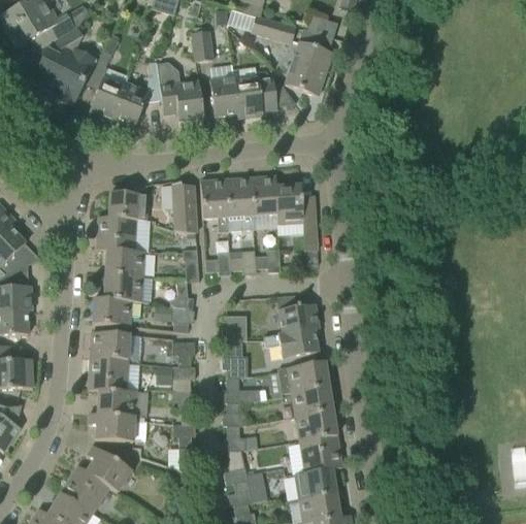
[(36,53),(39,51),(76,29),(77,26),(89,9),(83,5),(58,20),(45,0),(34,0),(24,6),(22,3),(18,5),(0,15),(7,28),(5,29),(17,48),(29,40),(36,53)]
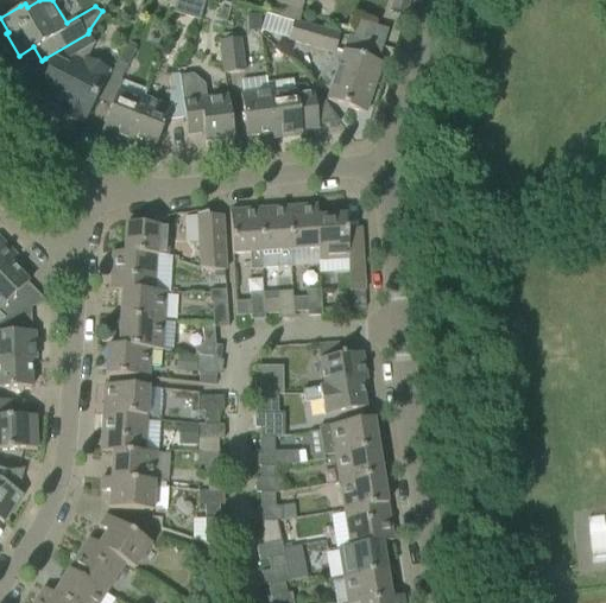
[(177,0),(175,7),(202,14),(206,0),(177,0)]
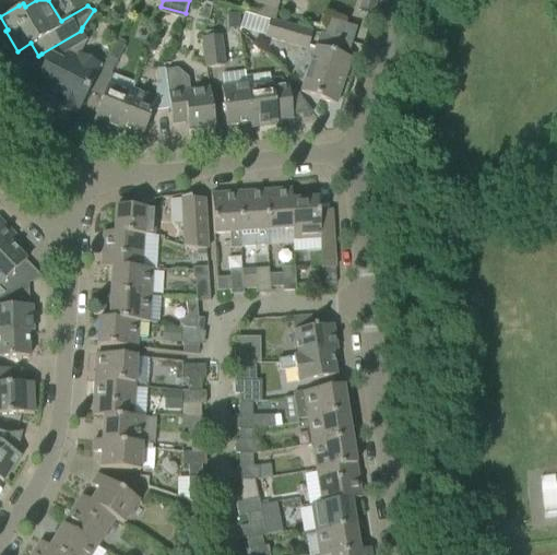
[(261,2),(257,13),(274,19),(280,0),(256,0),(261,2)]
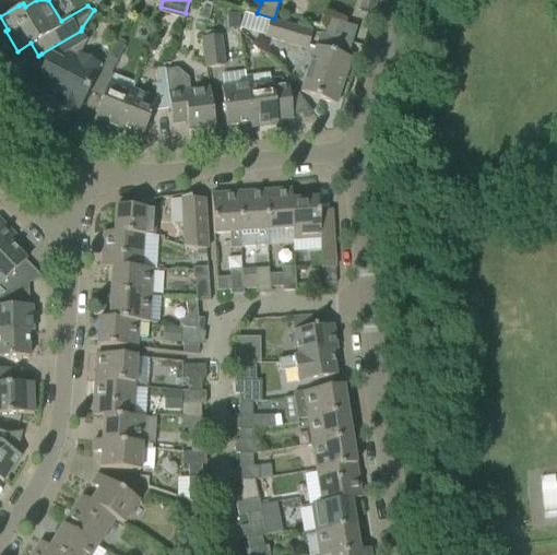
[(362,0),(359,7),(374,11),(377,0),(362,0)]
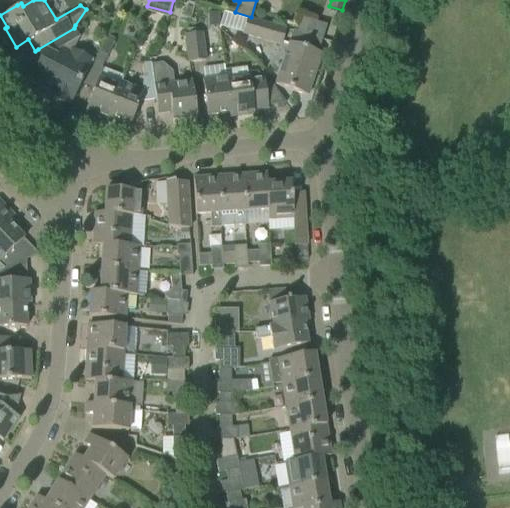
[(251,17),(235,12),(225,9),(221,24),(282,42),(286,27),(251,17)]
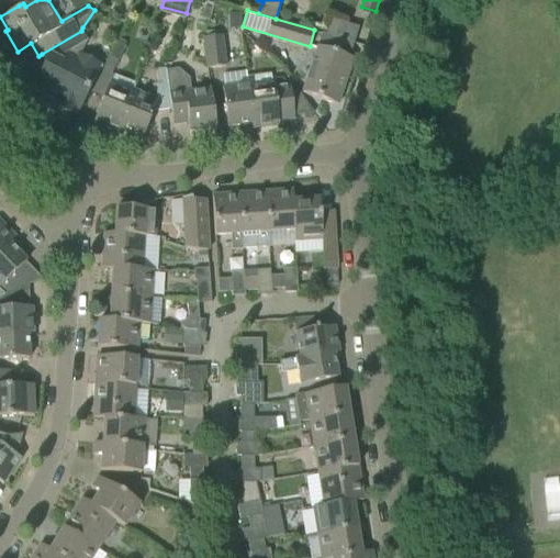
[(81,31),(42,54),(47,63),(37,82),(59,95),(55,102),(76,113),(102,62),(82,52),(89,38),(82,28),(81,31)]
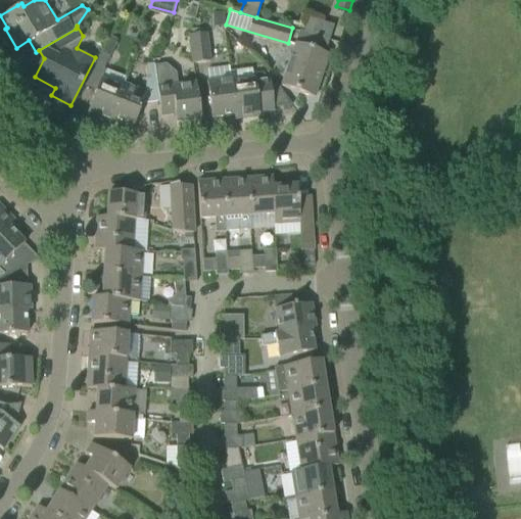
[(191,33),(195,61),(211,59),(207,31),(191,33)]
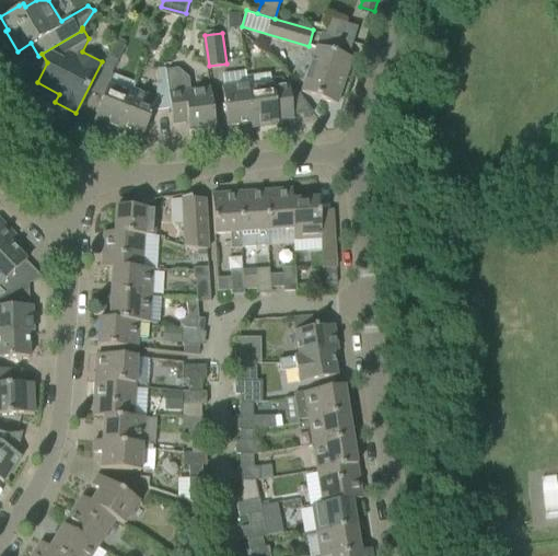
[(102,73),(111,78),(119,58),(127,44),(118,39),(102,73)]
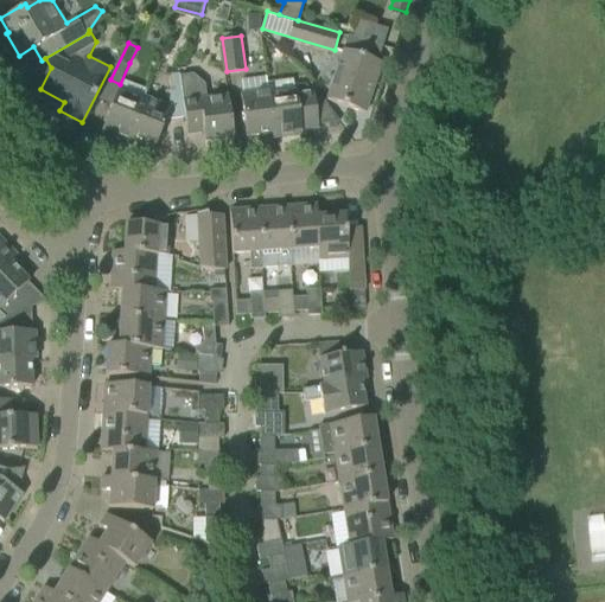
[(344,47),(328,98),(365,110),(383,61),(344,47)]
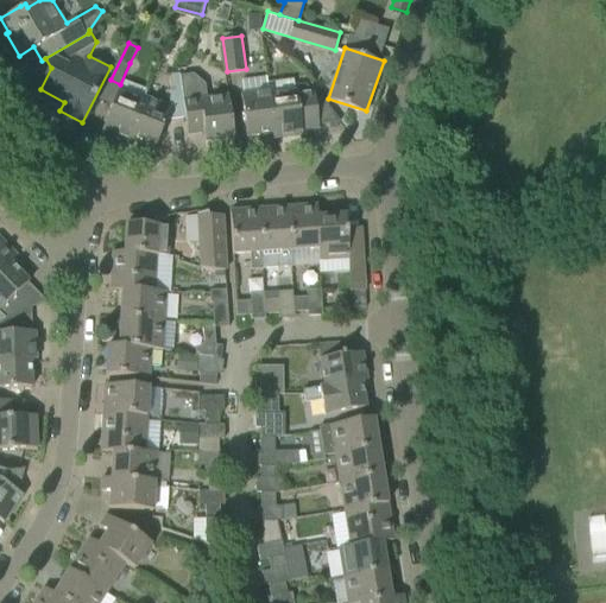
[(195,71),(182,74),(181,74),(187,115),(189,132),(206,129),(207,140),(235,137),(229,94),(209,96),(207,81),(195,71)]
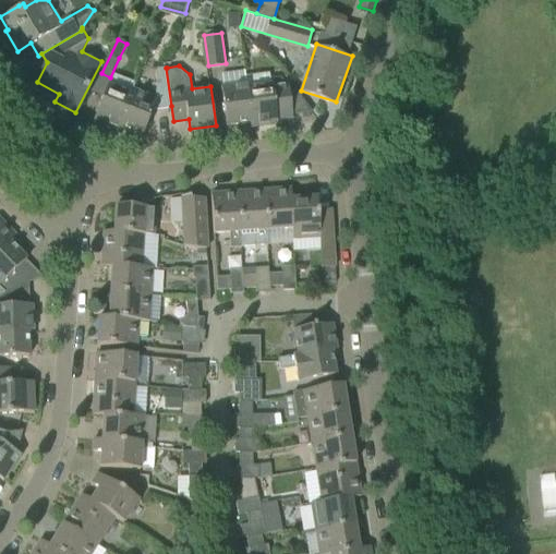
[(227,123),(252,120),(248,86),(249,86),(248,81),(246,69),(224,72),(226,84),(221,85),(225,101),(227,123)]
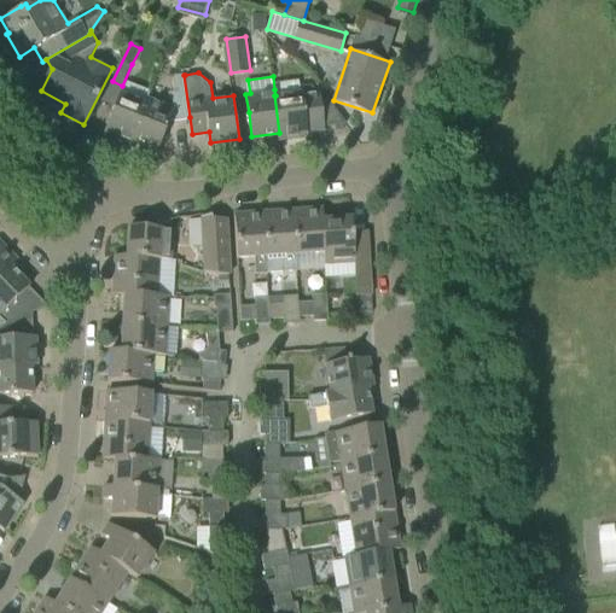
[(279,133),(279,139),(308,135),(308,130),(325,128),(325,124),(347,121),(329,95),(320,97),(319,91),(318,91),(312,83),(301,85),(302,92),(275,95),(274,95),(279,133)]
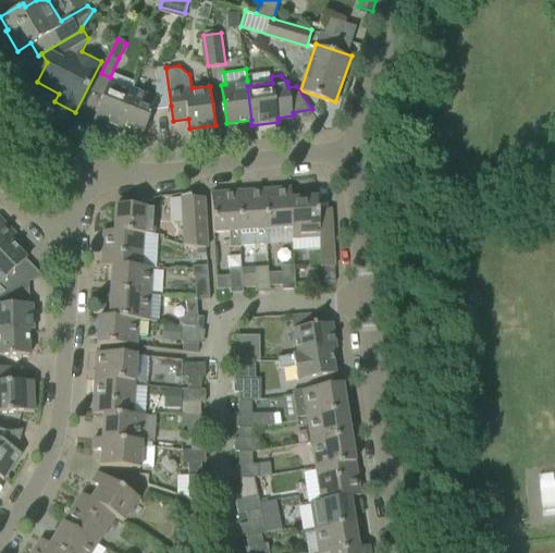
[(118,128),(120,124),(119,124),(132,91),(131,91),(108,83),(94,119),(118,128)]
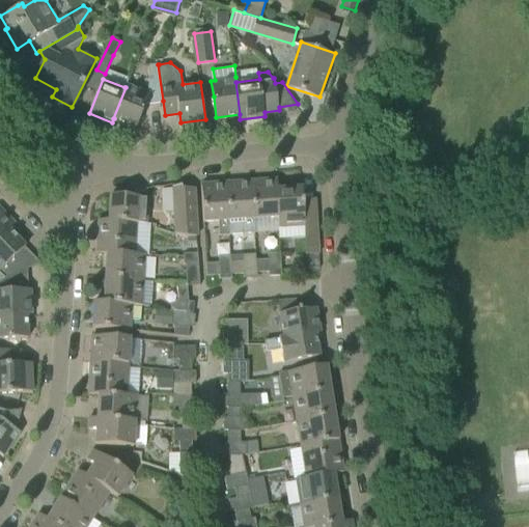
[(113,118),(114,118),(136,127),(146,101),(147,91),(127,82),(124,87),(126,87),(113,118)]
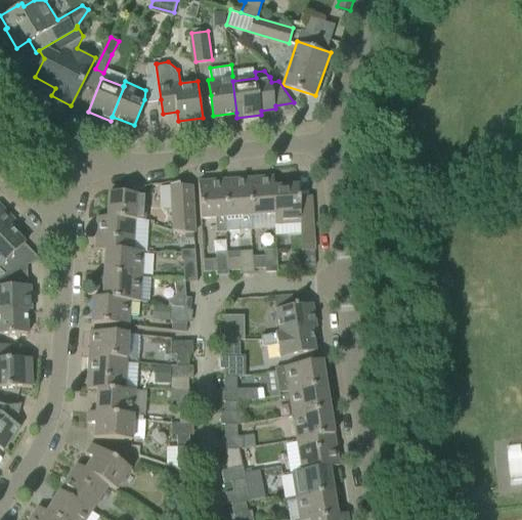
[(251,214),(275,213),(275,212),(274,185),(273,175),(249,177),(251,214)]
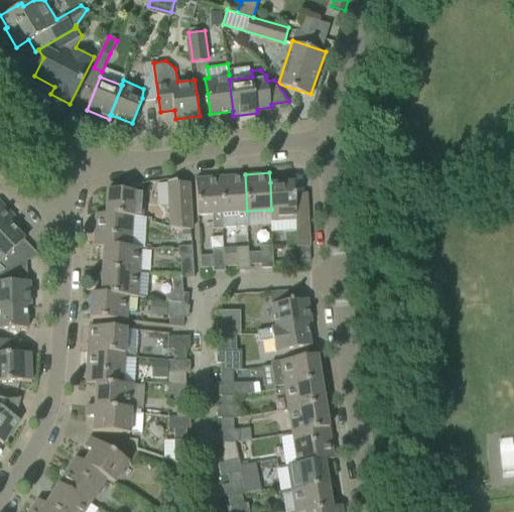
[(248,225),(247,211),(245,174),(221,175),(223,212),(224,227),(248,225)]
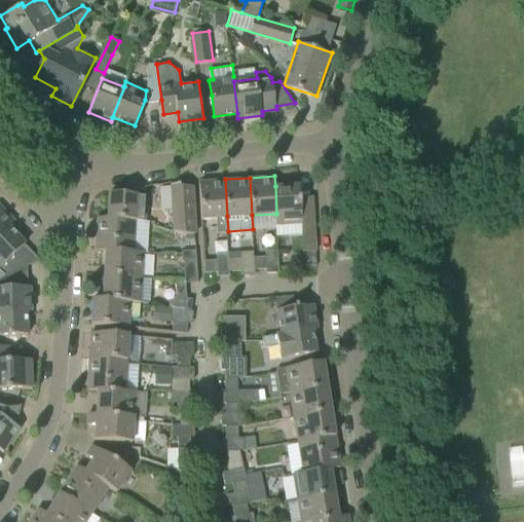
[(218,231),(228,231),(227,216),(225,179),(199,181),(202,218),(217,217),(218,231)]
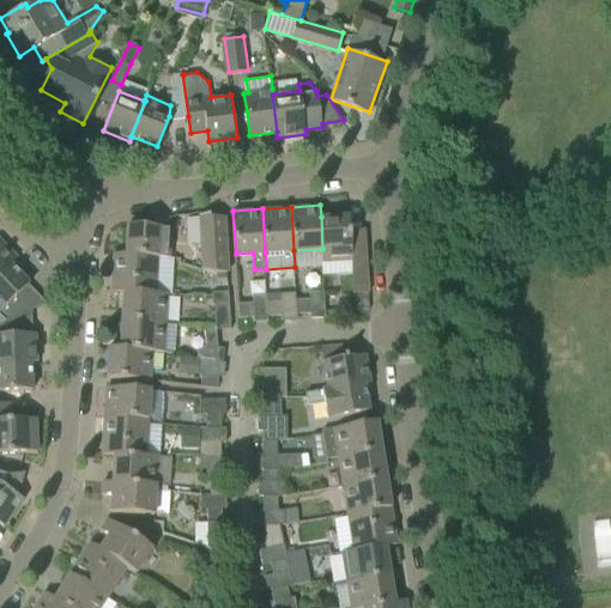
[(204,267),(216,271),(218,271),(228,271),(225,214),(211,216),(211,212),(201,212),(204,267)]
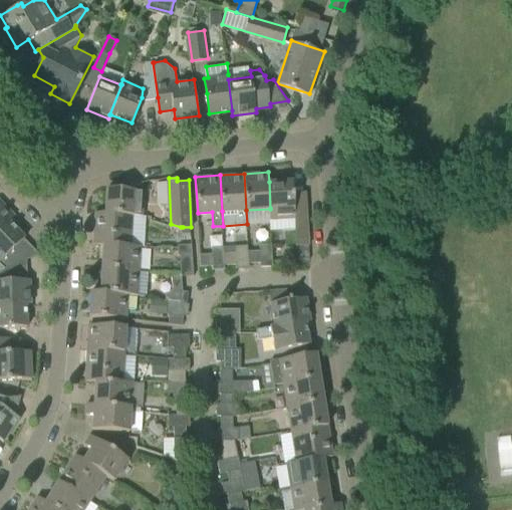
[(296,228),(296,233),(308,232),(306,191),(294,192),(293,181),(269,182),(270,208),(270,209),(271,229),(296,228)]
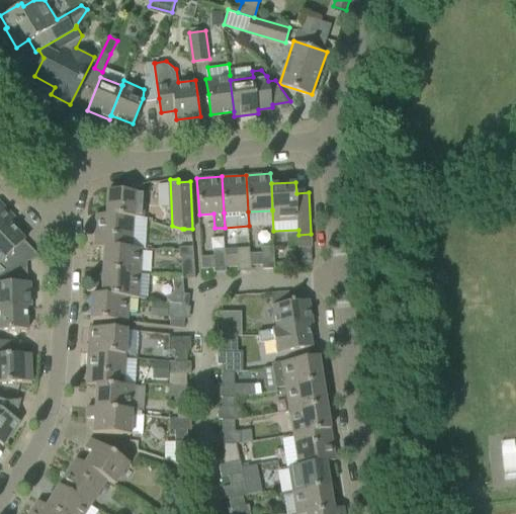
[(108,188),(107,212),(106,213),(134,215),(134,216),(143,217),(145,191),(108,188)]
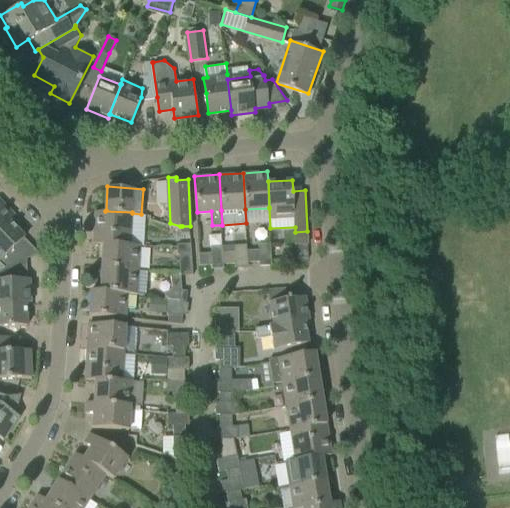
[(0,227),(9,219),(13,216),(7,210),(10,207),(0,197),(0,227)]
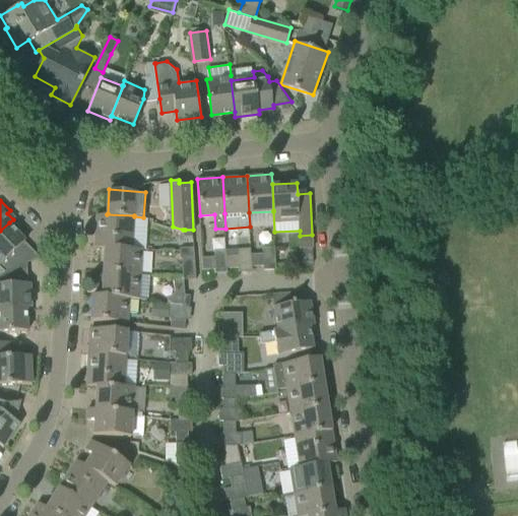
[(98,213),(95,241),(132,243),(134,216),(134,215),(107,214),(108,213),(98,213)]
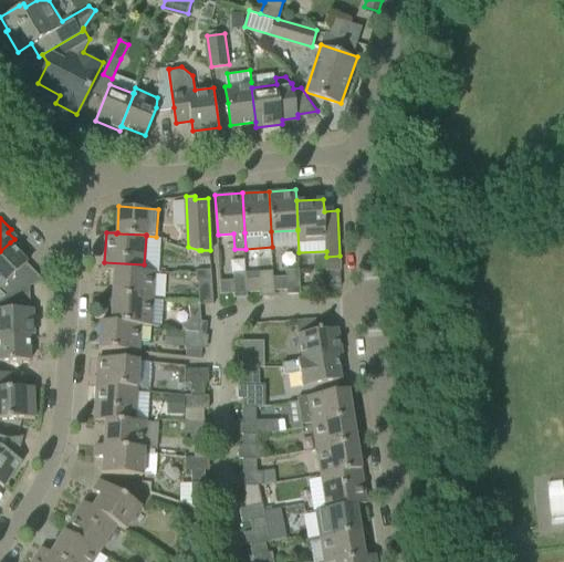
[(0,287),(11,276),(28,261),(10,242),(0,251),(0,287)]
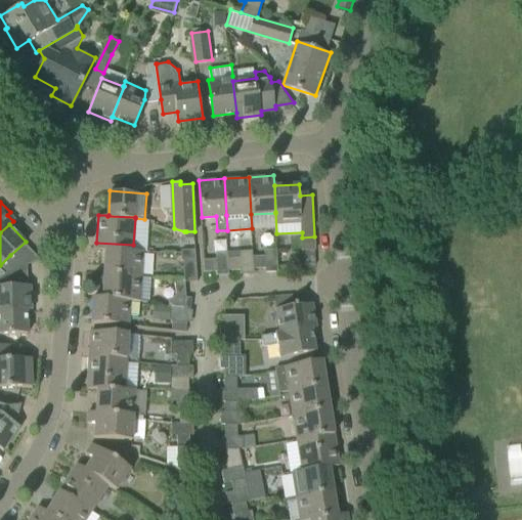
[(194,231),(186,231),(187,240),(196,239),(194,231)]
